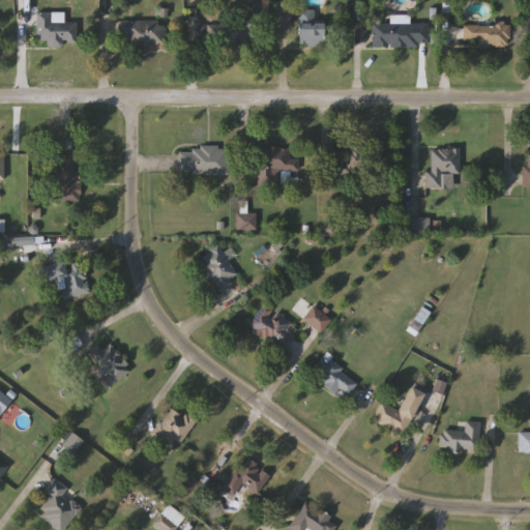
[(64,13),(64,23),(77,24),(76,46),(36,46),(36,13),(64,13)]
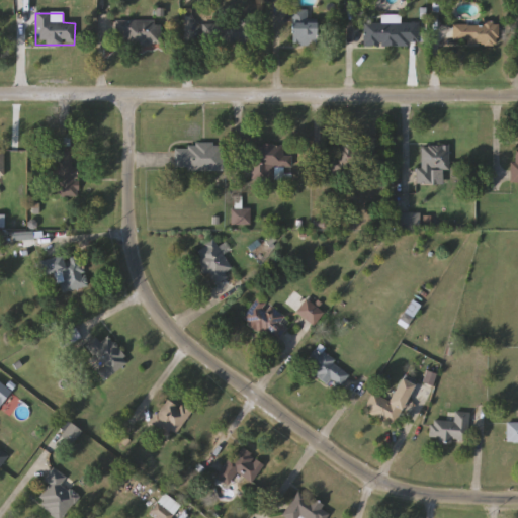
[(400,16),(400,24),(408,24),(408,48),(363,47),(364,23),(381,23),(381,16),(400,16)]
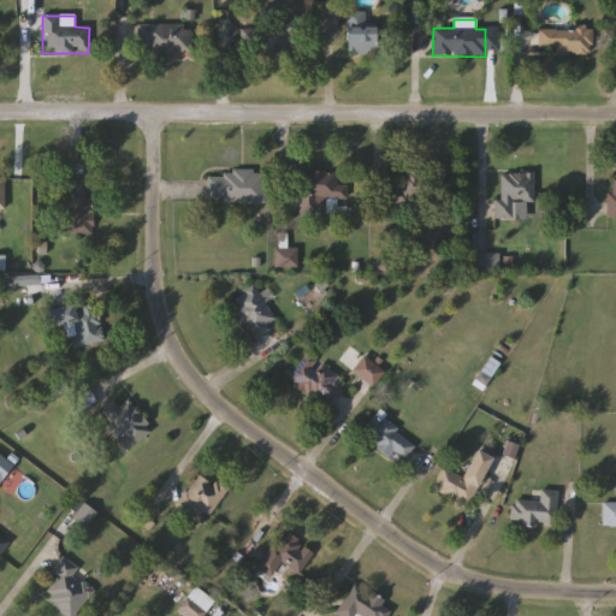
[(246,52),(246,24),(292,24),(292,52),(246,52)]
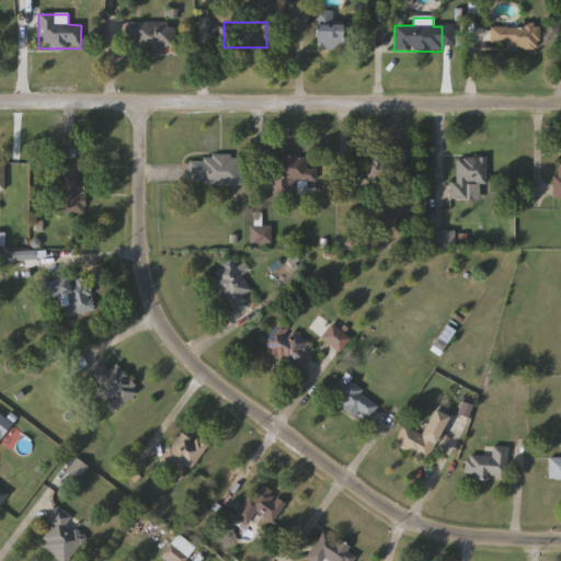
[(130,49),(130,23),(173,23),(173,49),(130,49)]
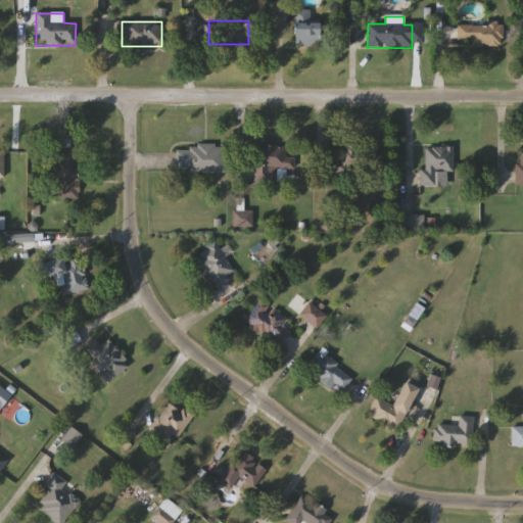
[(458,24),(503,25),(503,46),(457,45),(458,24)]
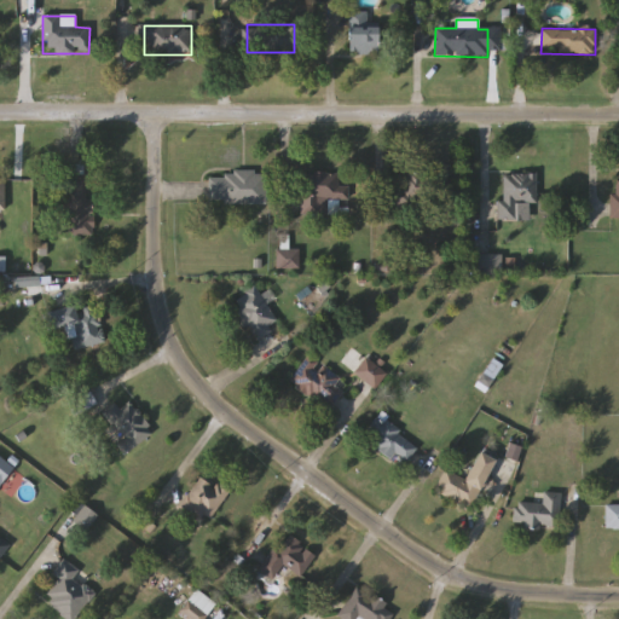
[(381,55),(347,55),(347,33),(381,33),(381,55)]
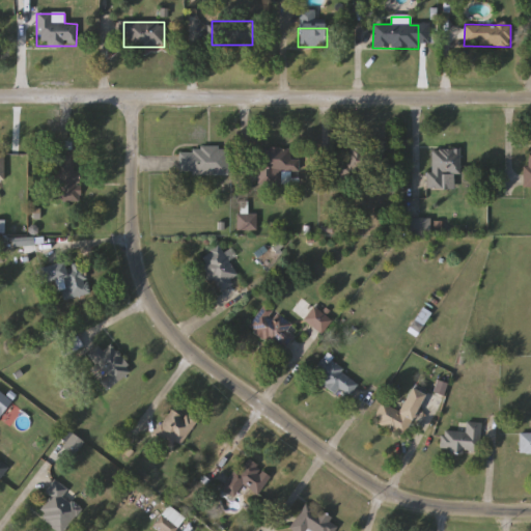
[(379,156),(370,184),(339,174),(347,146),(379,156)]
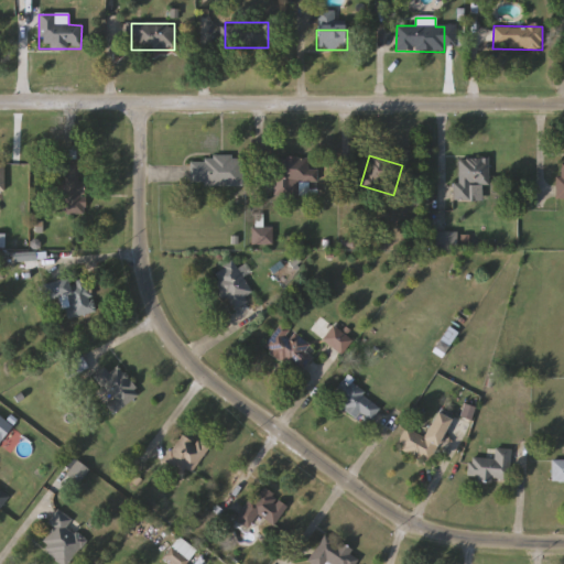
[(277,158),(310,158),(310,166),(317,166),(317,184),(312,184),(312,196),(275,196),(277,158)]
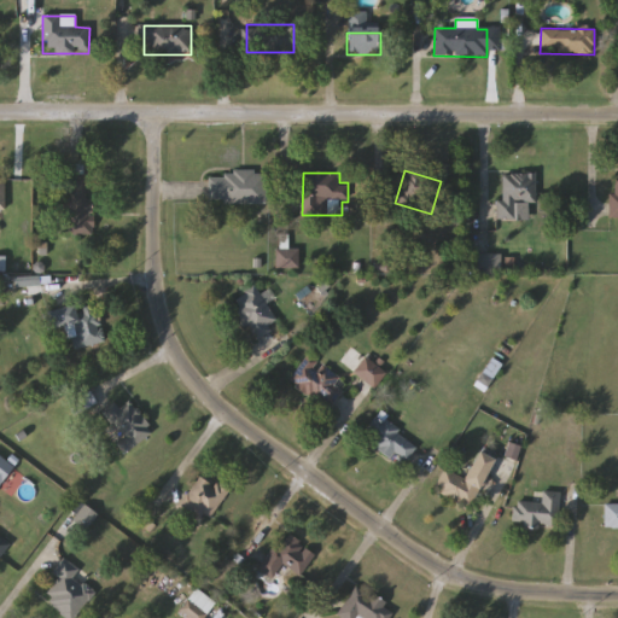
[(536,174),(536,203),(516,203),(516,219),(501,219),(501,173),(536,174)]
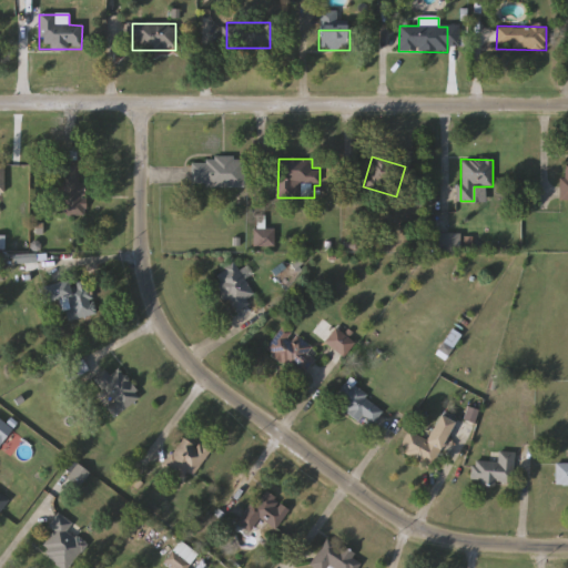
[(245,186),(191,186),(191,160),(245,160),(245,186)]
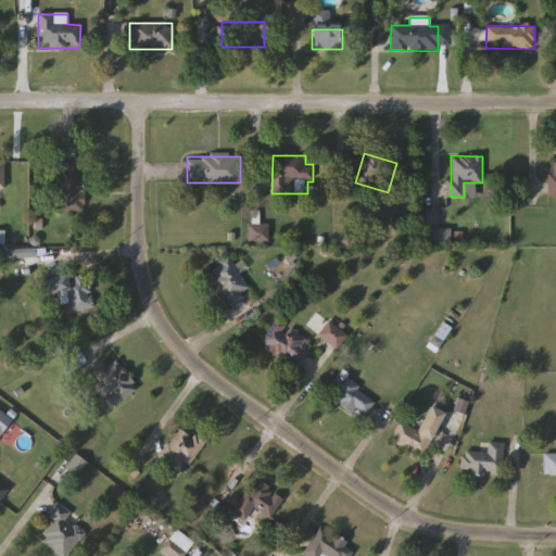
[(80,158),(79,211),(58,211),(58,158),(80,158)]
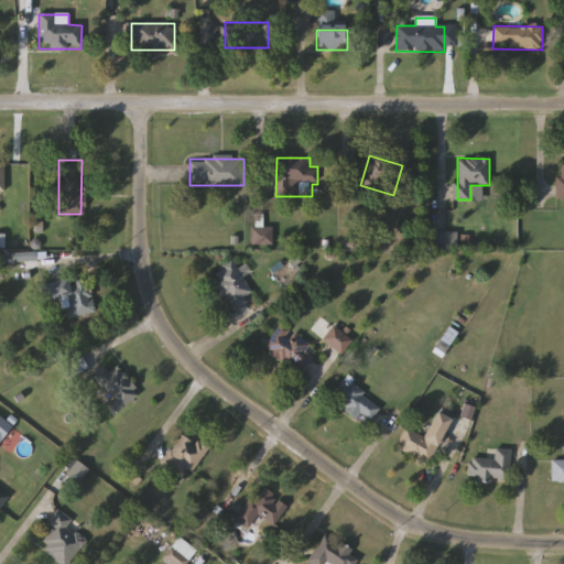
[(271,229),(271,245),(253,245),(253,229),(271,229)]
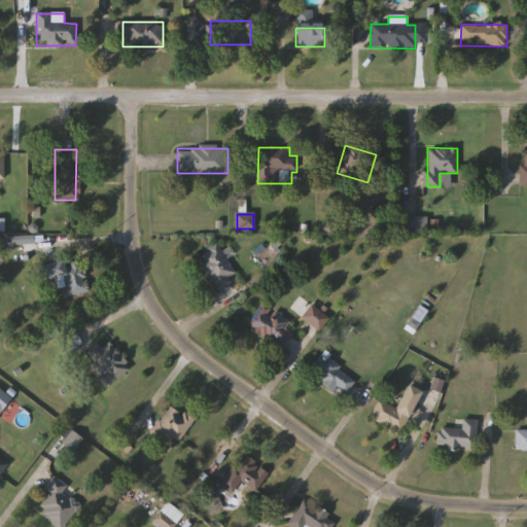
[(426,234),(407,234),(407,217),(426,217),(426,234)]
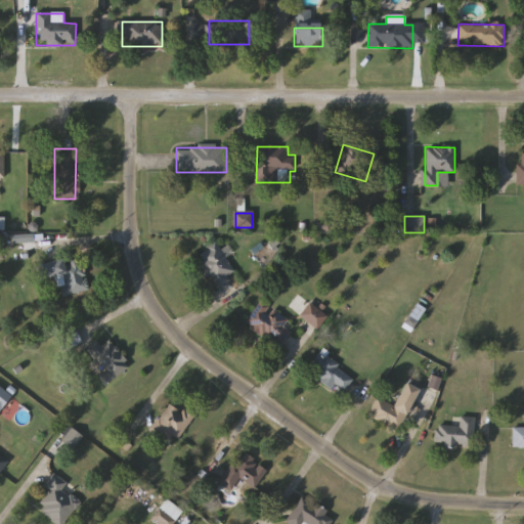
[(195,256),(215,243),(237,274),(218,288),(195,256)]
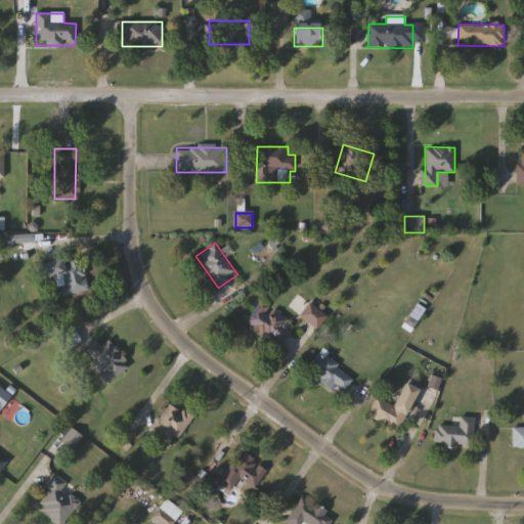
[(69,296),(62,275),(43,281),(38,265),(63,258),(66,265),(80,261),(89,290),(69,296)]
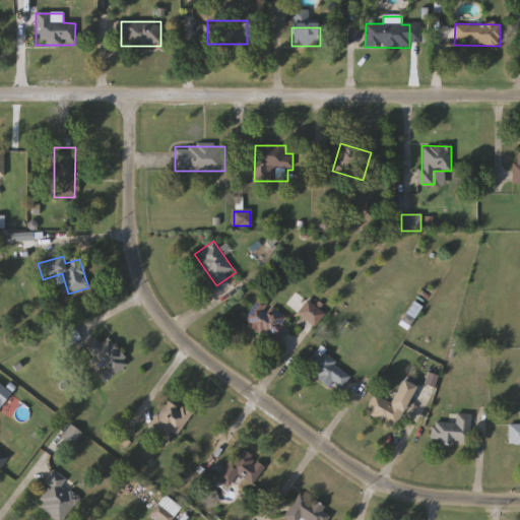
[(243,319),(259,298),(293,324),(276,345),(243,319)]
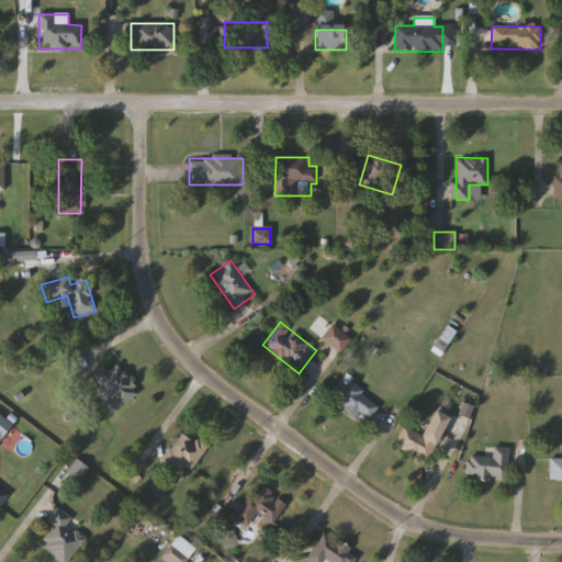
[(88,374),(102,362),(109,371),(116,364),(139,392),(113,414),(104,403),(109,400),(88,374)]
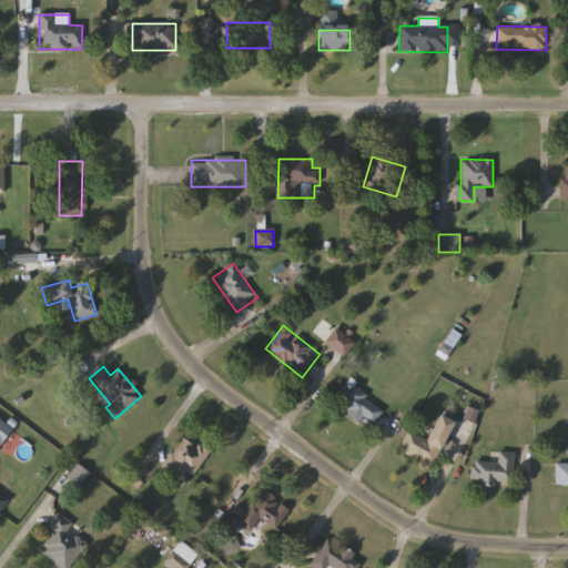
[(333,399),(351,381),(384,413),(372,425),(363,416),(356,423),(333,399)]
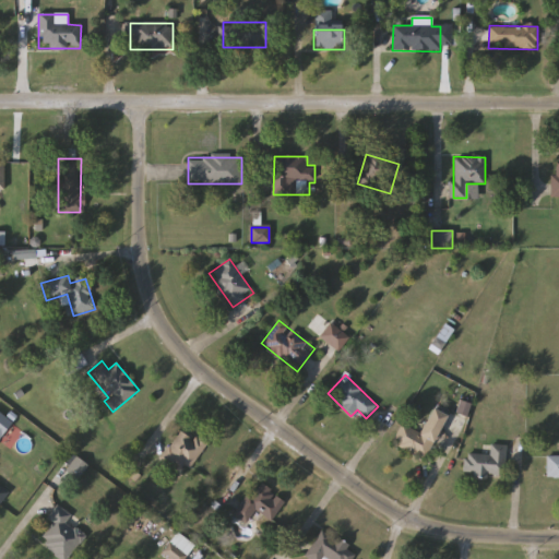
[(445,415),(427,459),(393,444),(402,425),(413,429),(418,417),(427,420),(431,408),(445,415)]
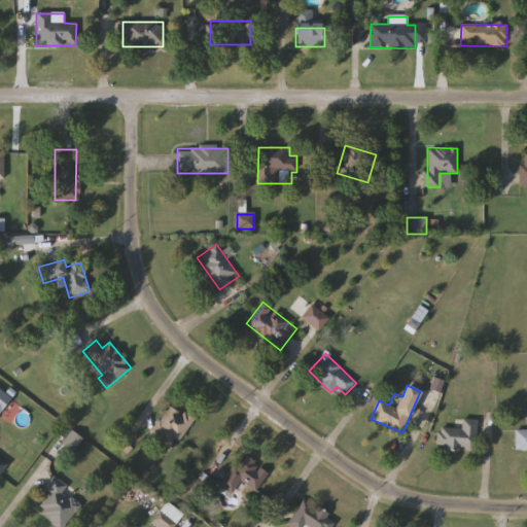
[(0,411),(0,389),(11,400),(0,411)]
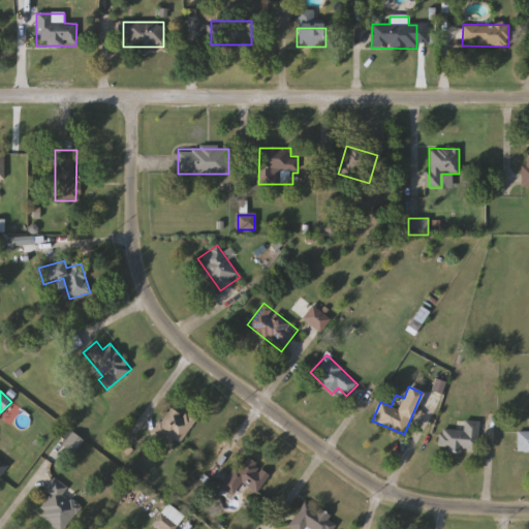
[(194,422),(176,448),(154,432),(173,406),(194,422)]
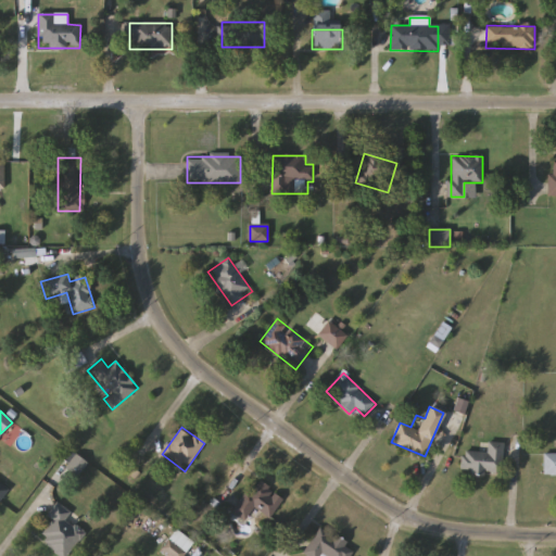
[(503,475),(462,474),(463,453),(488,453),(488,443),(503,443),(503,475)]
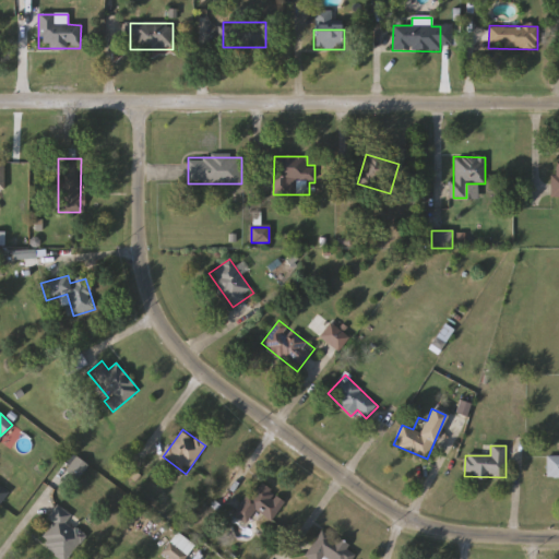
[(558,478),(547,478),(547,454),(558,454),(558,478)]
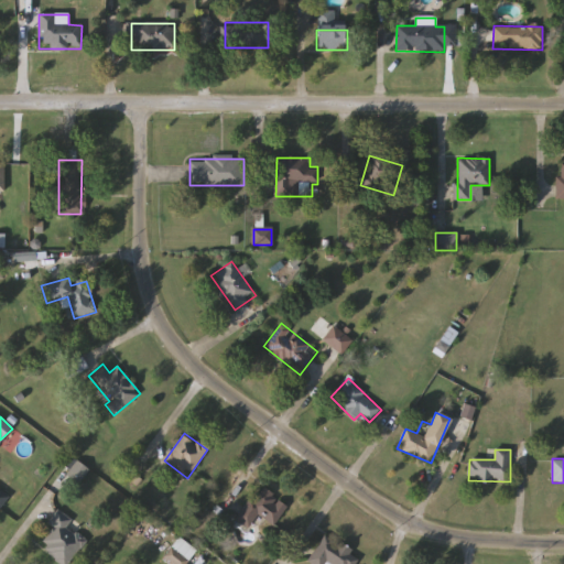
[(236,519),(260,486),(288,506),(273,525),(259,516),(249,529),(236,519)]
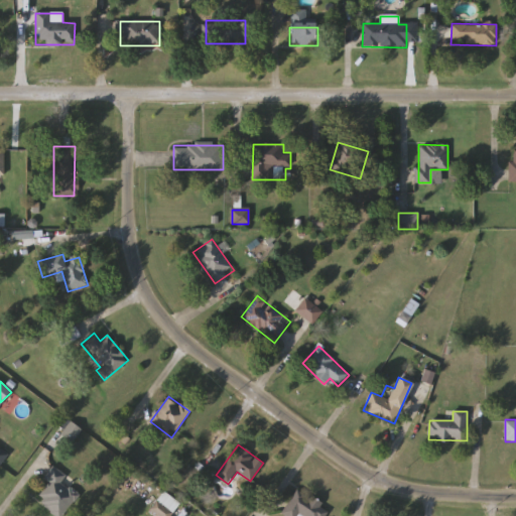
[(0,446),(9,455),(0,467),(0,446)]
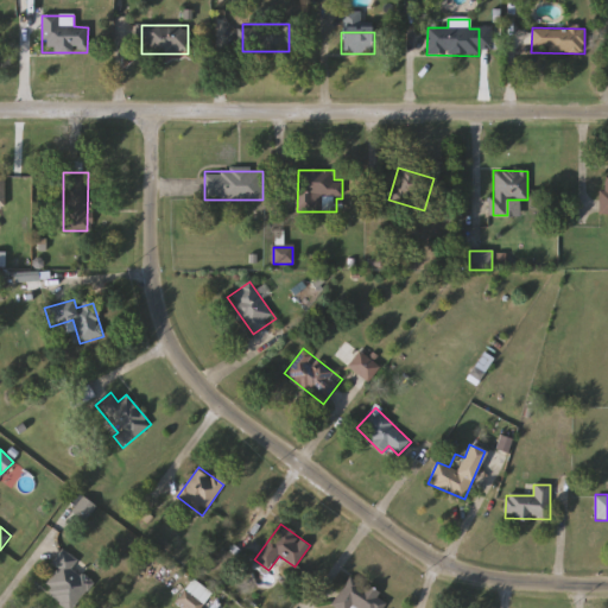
[(78,559),(73,570),(92,581),(75,607),(67,607),(43,594),(57,569),(51,567),(61,550),(78,559)]
